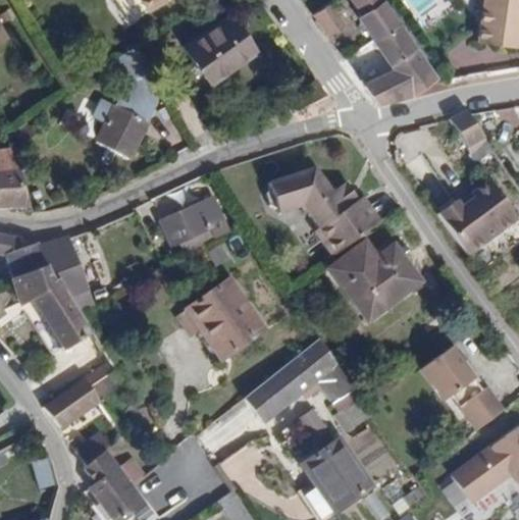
[(145,0),(151,8),(164,0),(145,0)]
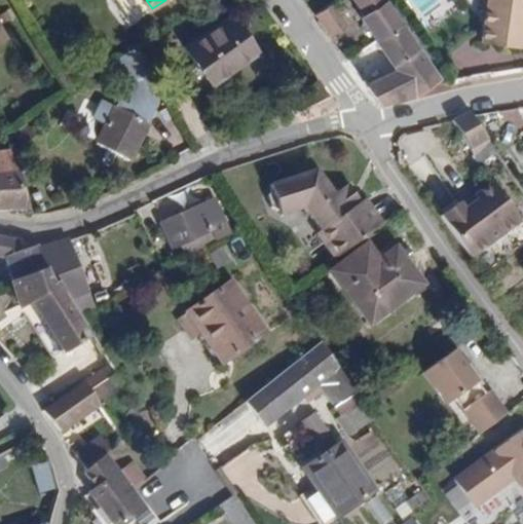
[(411,12),(402,0),(357,0),(365,10),(360,15),(375,38),(411,12)]
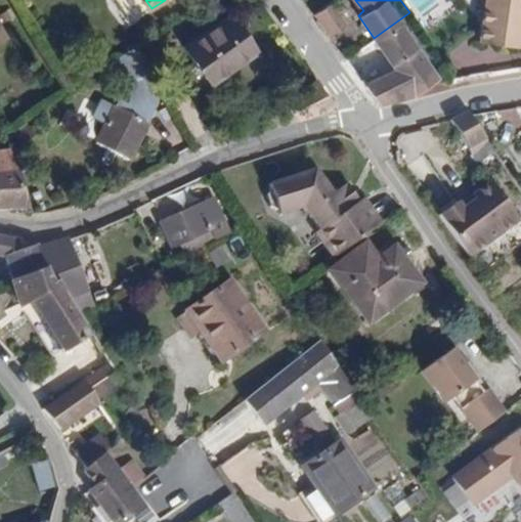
[(493,3),(491,0),(484,0),(485,17),(495,17),(493,3)]
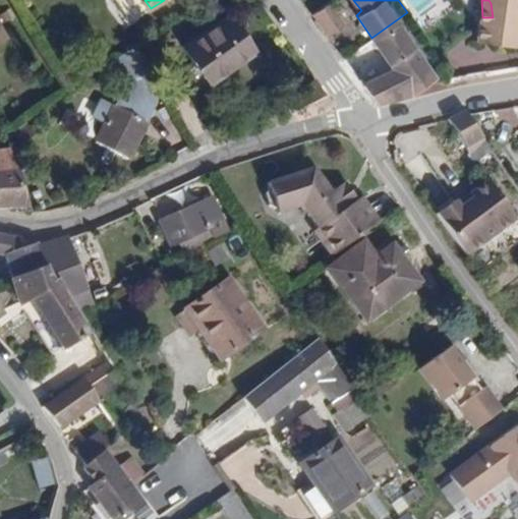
[(488,0),(491,3),(493,17),(482,17),(482,37),(517,42),(517,0),(488,0)]
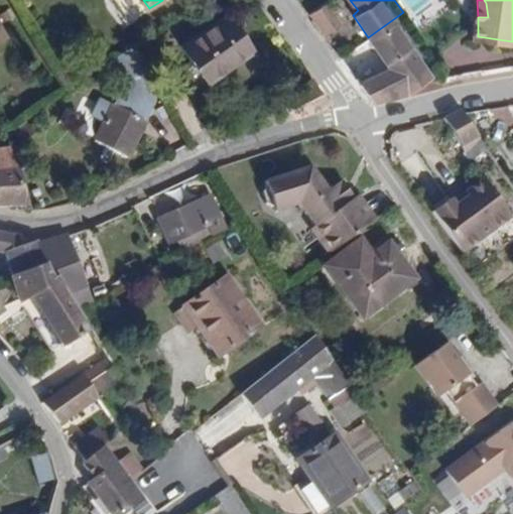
[(326,2),(310,14),(325,34),(341,23),(326,2)]
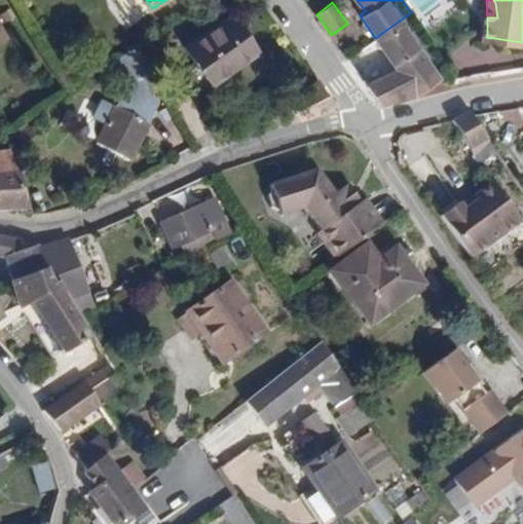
[(381,104),(416,97),(442,77),(412,37),(422,28),(411,12),(375,38),(395,65),(366,84),(381,104)]
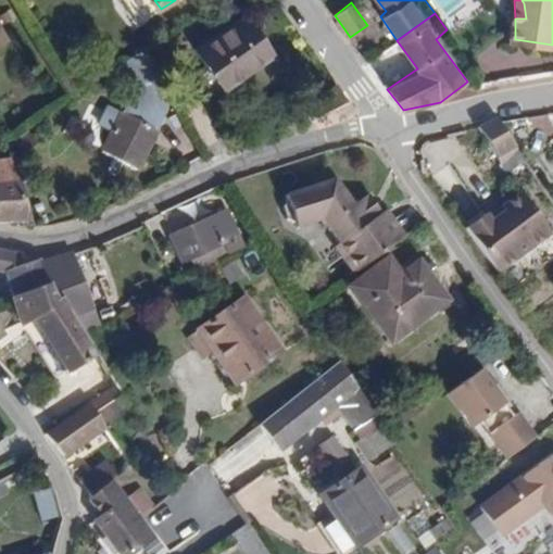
[(274,51),(250,14),(198,47),(220,85),(274,51)]
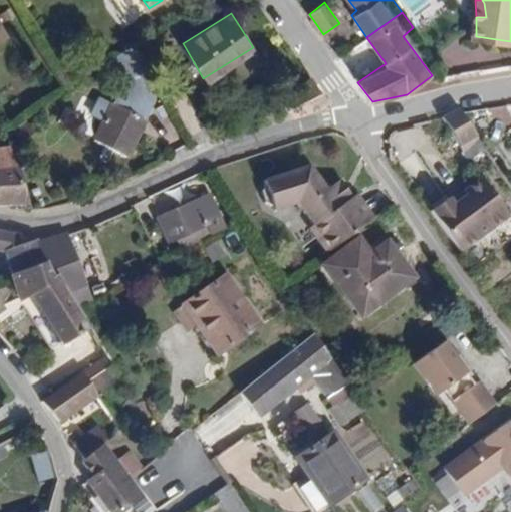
[(0,43),(9,38),(0,22),(0,43)]
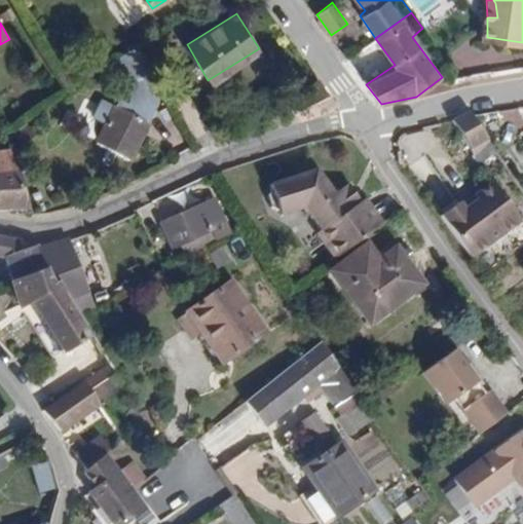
[(364,46),(347,59),(352,66),(369,54),(364,46)]
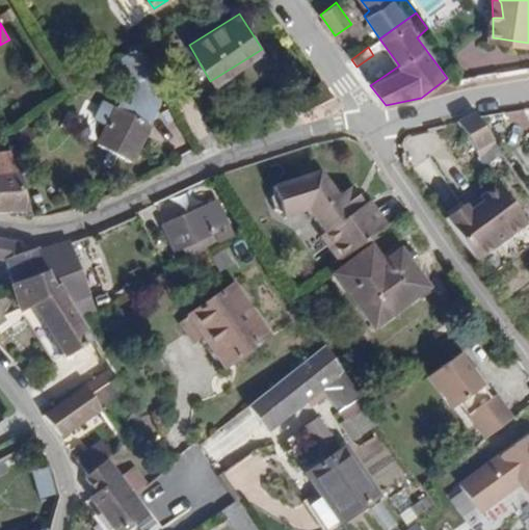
[(147,63),(137,48),(118,60),(123,68),(133,63),(136,69),(147,63)]
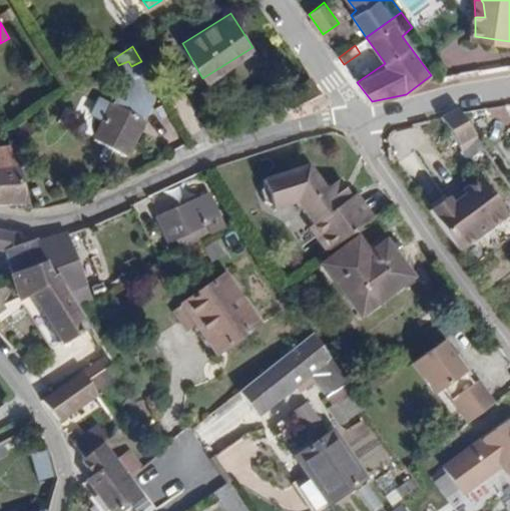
[(104,118),(94,136),(125,154),(151,108),(152,105),(139,83),(132,74),(115,100),(114,102),(104,118)]
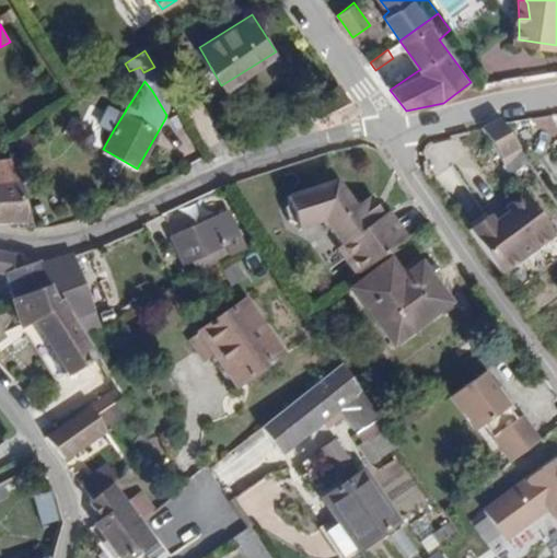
[(163,84),(152,91),(166,115),(173,102),(163,84)]
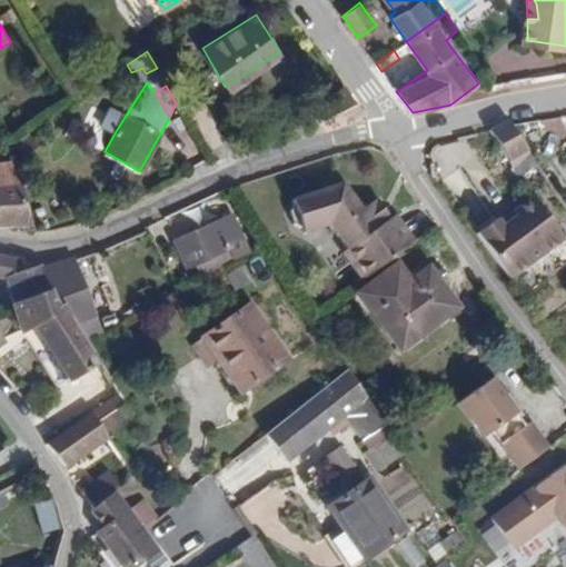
[(102,123),(116,131),(127,113),(113,106),(102,123)]
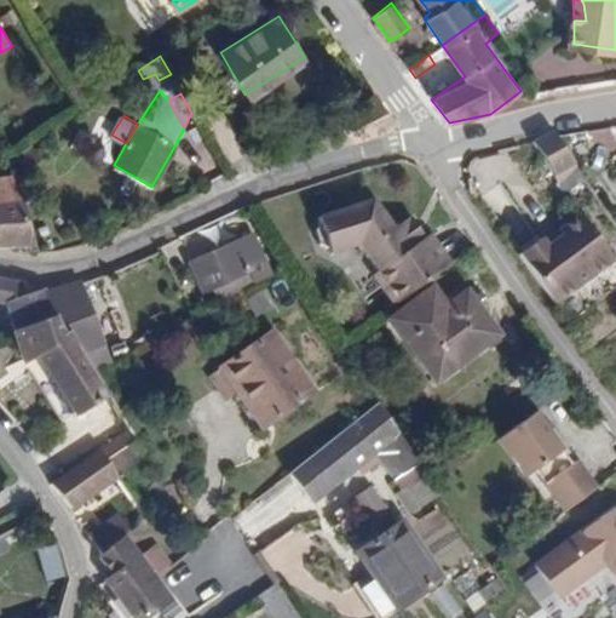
[(553,129),(534,142),(562,182),(581,169),(558,135),(553,129)]
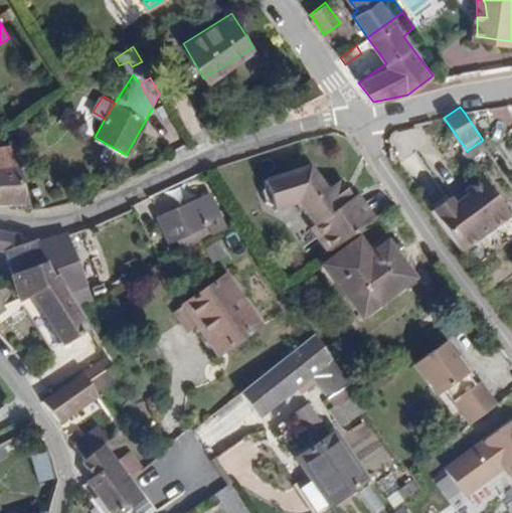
[(483,140),(467,151),(471,157),(487,145),(483,140)]
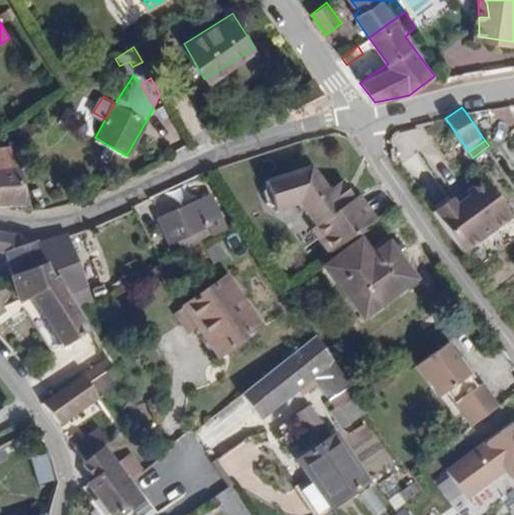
[(0,205),(30,205),(10,147),(0,148),(0,205)]
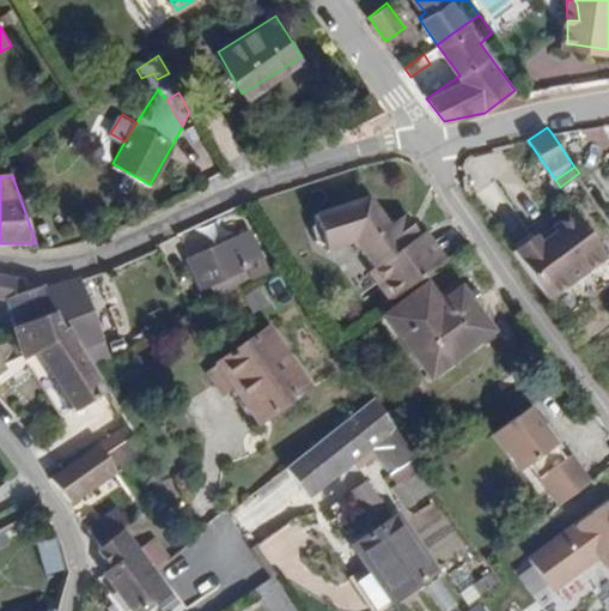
[(367,273),(389,302),(412,286),(445,262),(425,234),(420,237),(406,218),(390,230),(369,200),(314,217),(316,221),(312,228),(316,241),(323,248),(324,252),(353,243),(372,270),(367,273)]
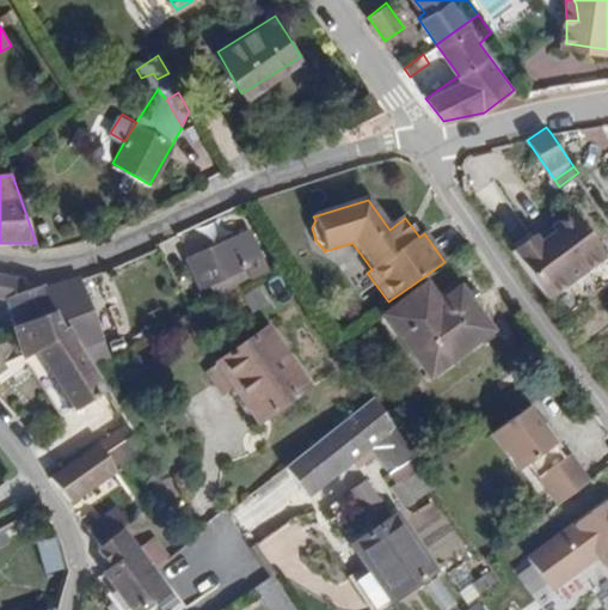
[(538,236),(535,233),(514,249),(548,297),(607,254),(573,209),(553,225),(557,230),(541,241),(538,236)]
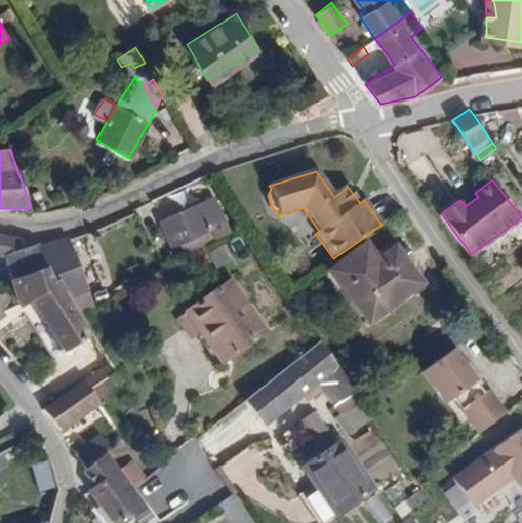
[(475,193),(462,202),(465,206),(478,197),(475,193)]
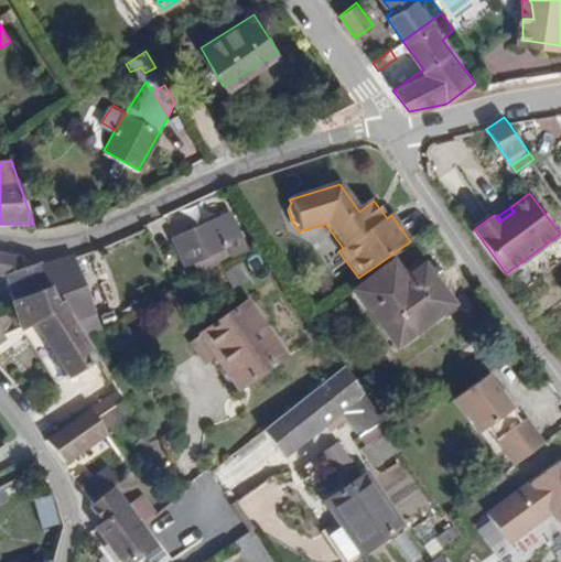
[(233,214),(174,239),(185,266),(226,246),(224,237),(239,229),(233,214)]
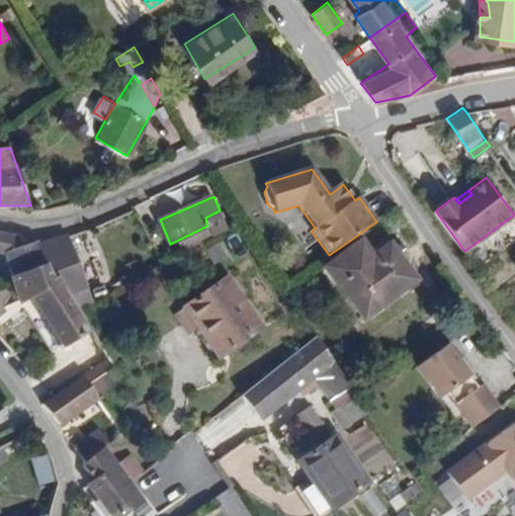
[(49,258),(40,242),(38,239),(20,246),(19,235),(0,231),(0,254),(5,255),(9,265),(12,276),(49,258)]
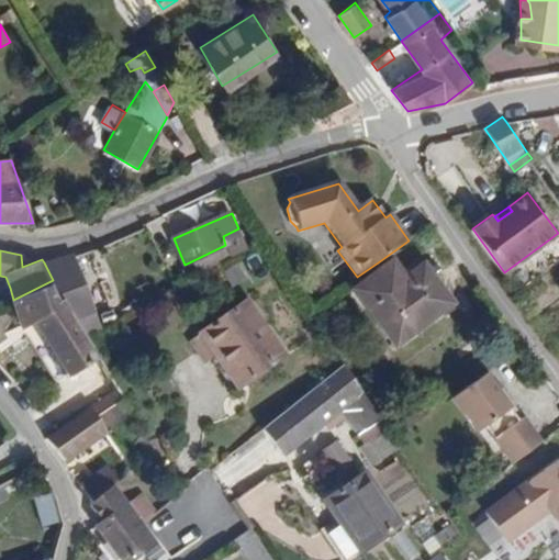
[(62,257),(44,262),(53,280),(63,299),(74,317),(93,308),(62,257)]
